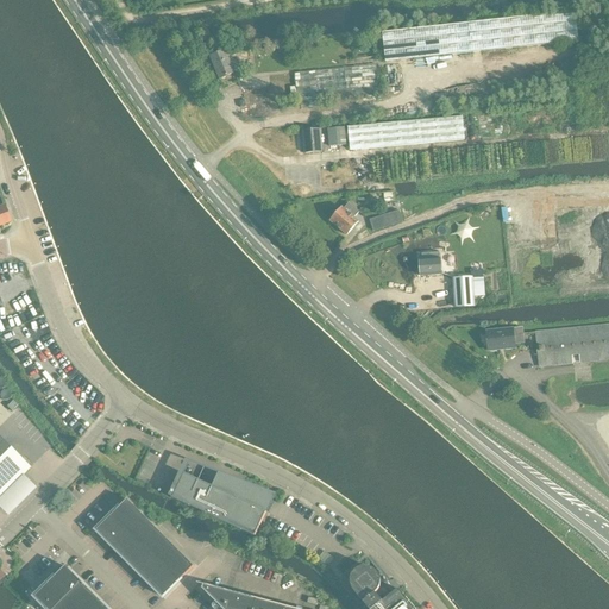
[(575,13),(383,33),(387,63),(578,42),(575,13)]
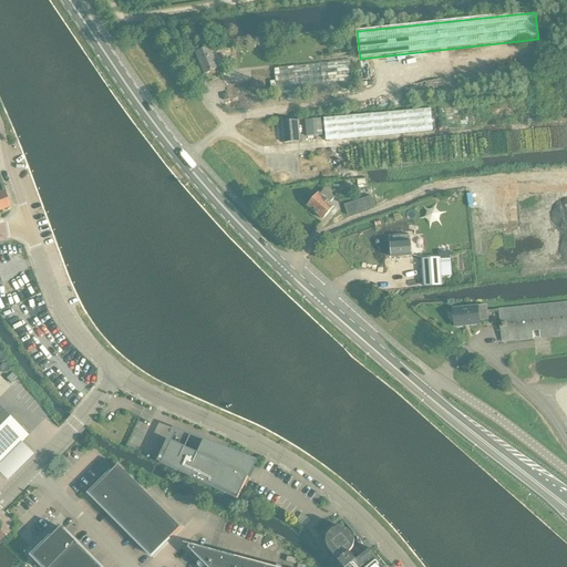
[(218,70),(212,53),(219,50),(217,45),(209,49),(209,48),(196,54),(205,75),(218,70)]
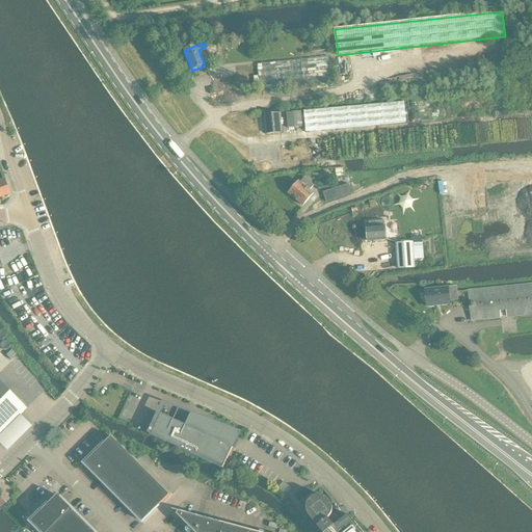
[(296,82),(297,86),(331,82),(329,57),(258,64),(260,86),(296,82)]
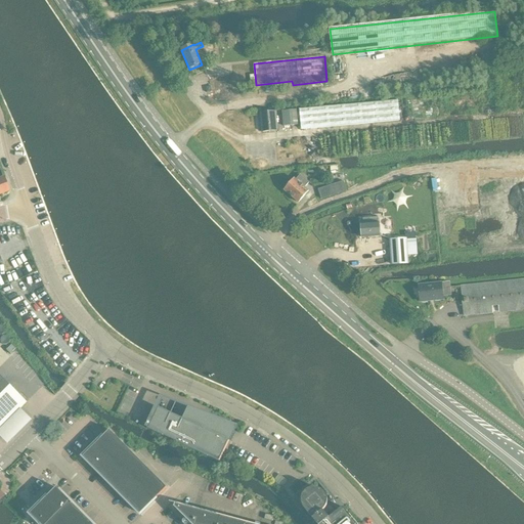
[(332,107),(298,111),(300,131),(334,128),(400,122),(398,101),(391,102),(332,107)]
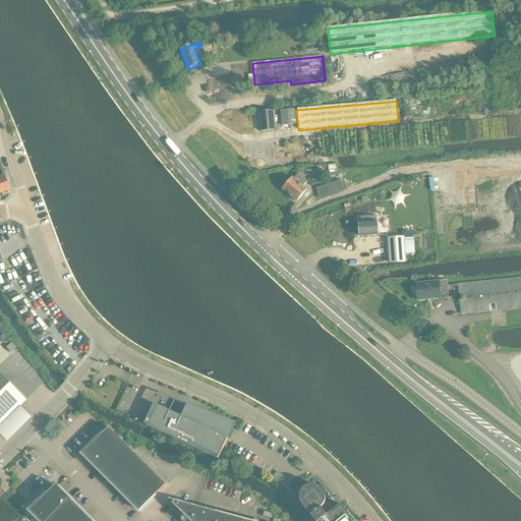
[(295,109),(281,111),(282,126),(296,124),(295,109)]
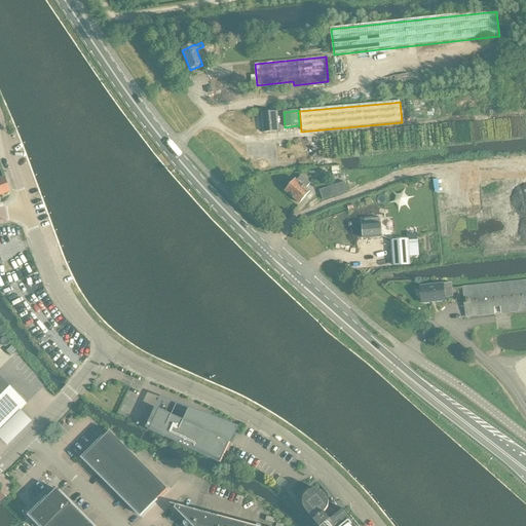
[(278,133),(276,112),(262,114),(264,134),(278,133)]
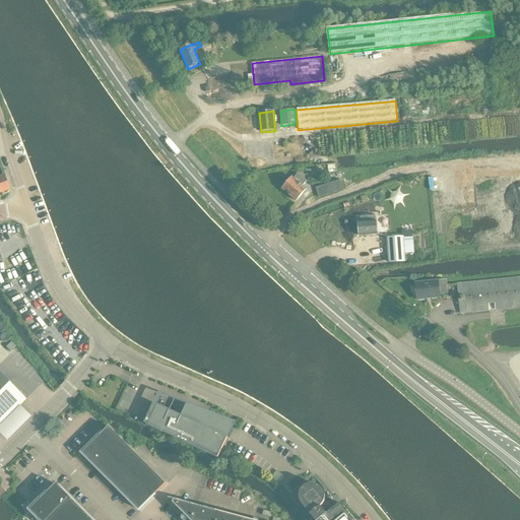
[(328,173),(336,172),(336,164),(328,165),(328,173)]
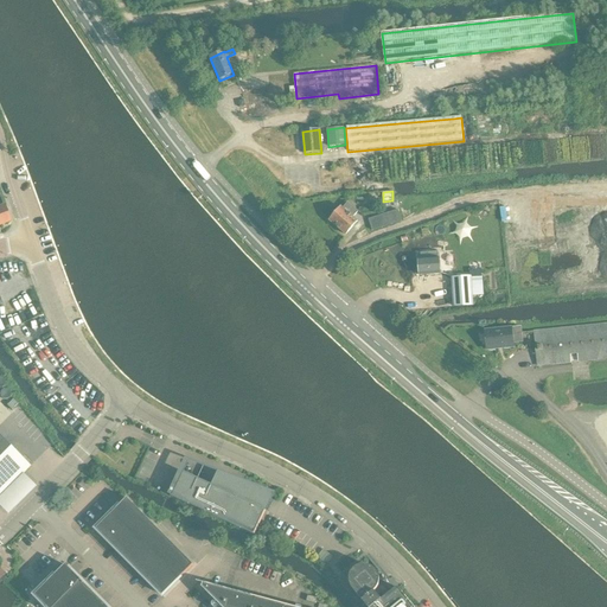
[(342,208),(330,222),(345,236),(357,222),(353,218),(358,212),(347,204),(343,210),(342,208)]
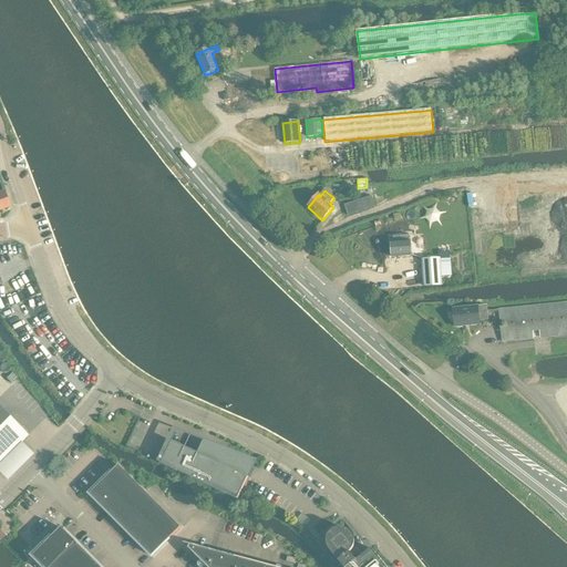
[(0,210),(9,207),(3,193),(0,194),(0,210)]
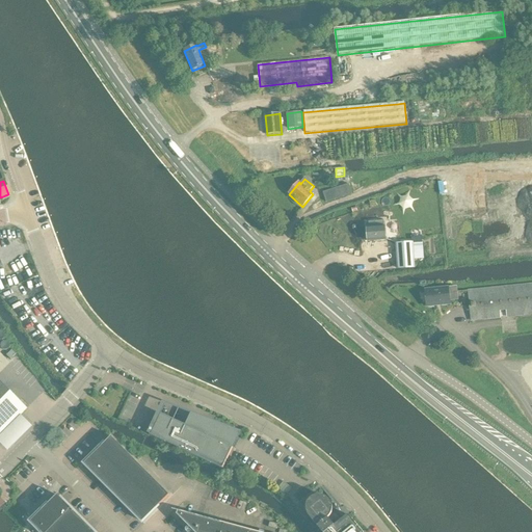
[(334,189),(337,200),(352,194),(349,185),(334,189)]
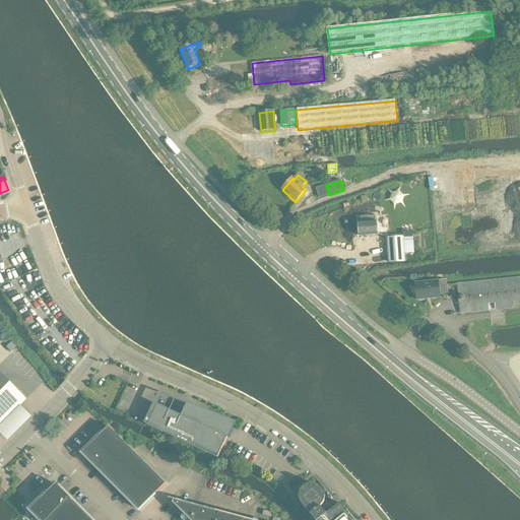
[(359,223),(360,236),(377,235),(376,222),(375,216),(360,217),(361,223),(359,223)]
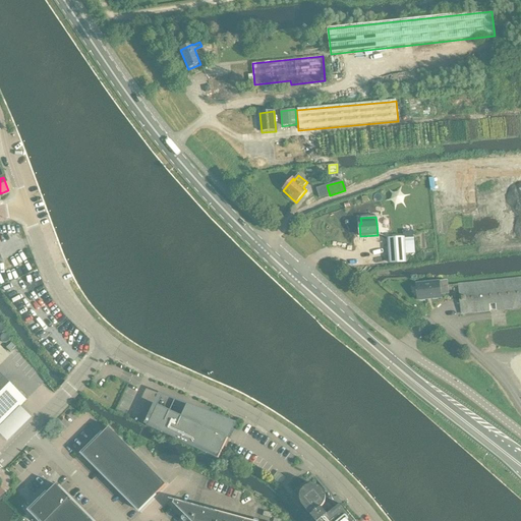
[(403,237),(387,238),(389,264),(405,263),(403,237)]
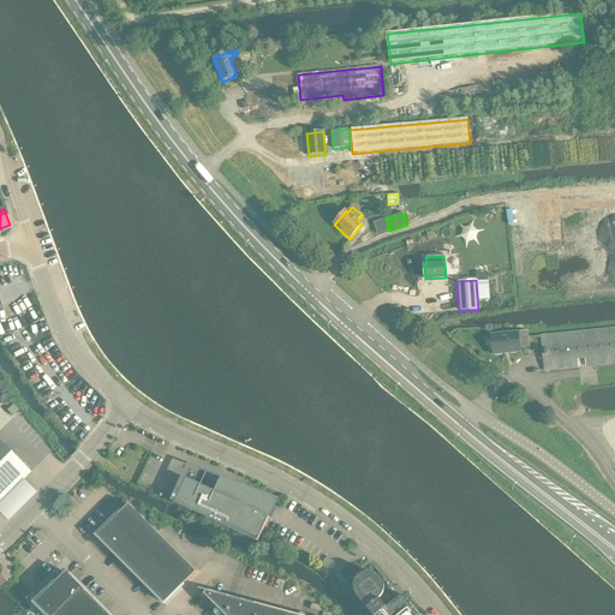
[(543,372),(614,364),(614,327),(539,335),(543,372)]
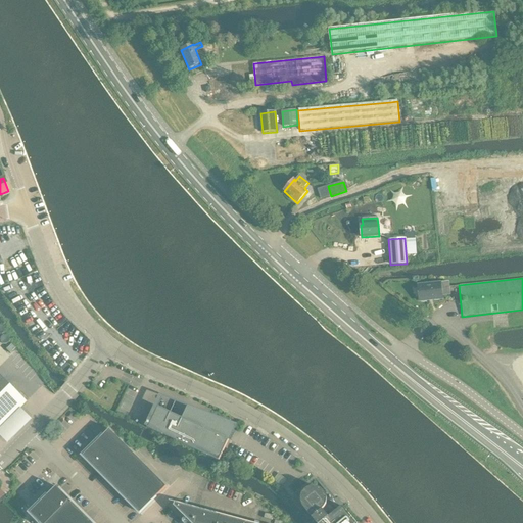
[(442,299),(441,296),(449,295),(448,283),(418,286),(420,301),(442,299)]
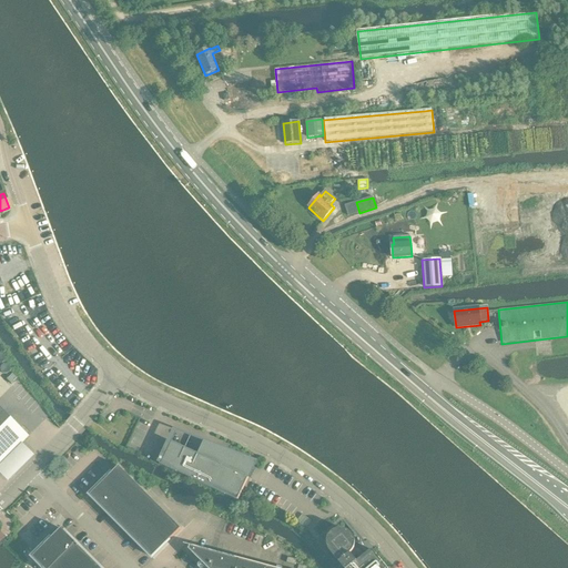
[(11,374),(6,379),(11,384),(16,378),(11,374)]
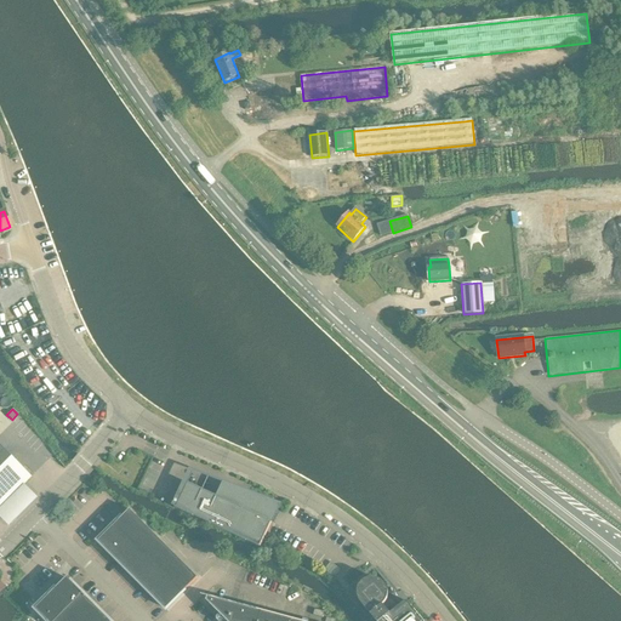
[(30,478),(0,448),(0,508),(23,485),(26,483),(30,478)]
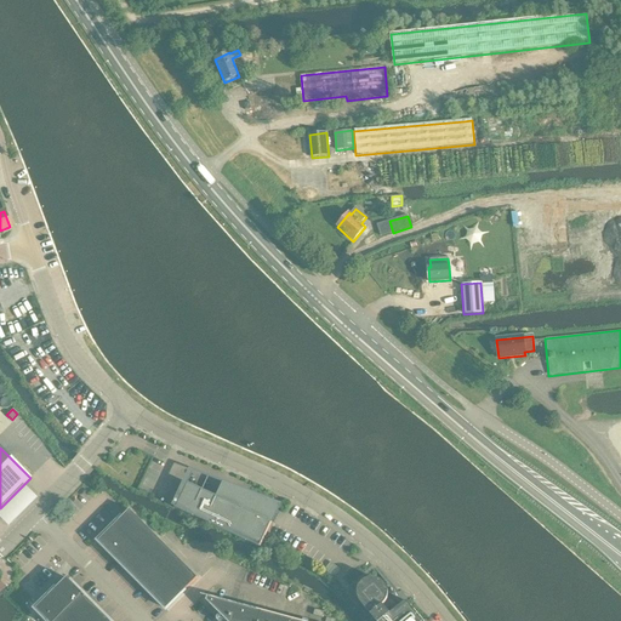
[(174,507),(175,507),(261,547),(267,533),(269,534),(283,508),(284,505),(191,468),(174,505),(174,507)]
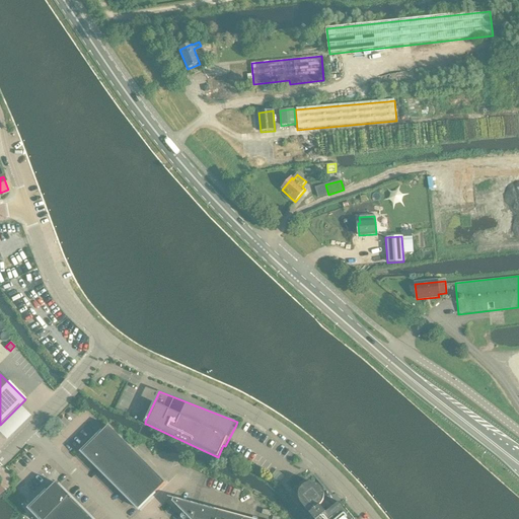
[(20,404),(0,425),(0,432),(5,437),(29,414),(20,404)]
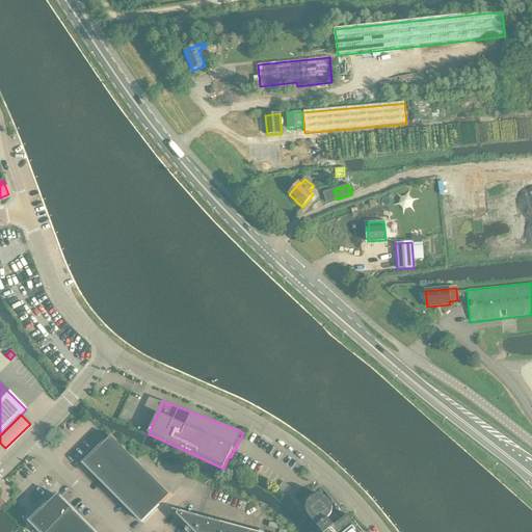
[(111,437),(84,464),(89,470),(91,468),(100,476),(126,451),(111,437)]
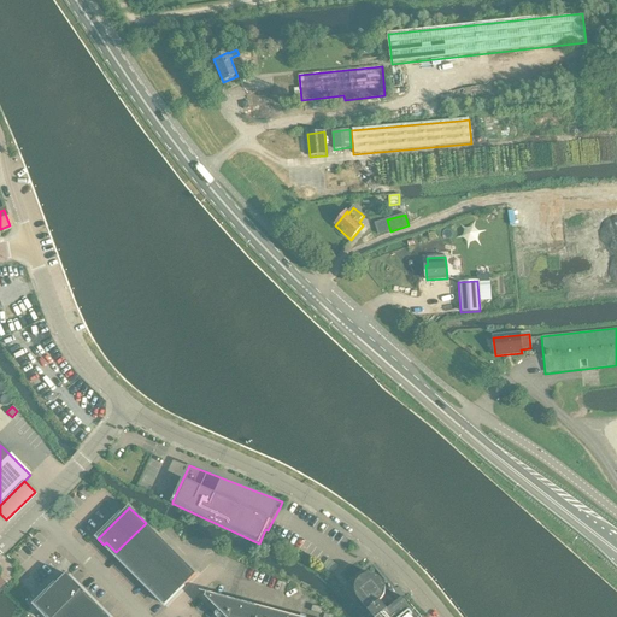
[(146,523),(116,552),(117,552),(115,554),(119,560),(122,558),(133,568),(130,570),(131,573),(163,540),(146,523)]
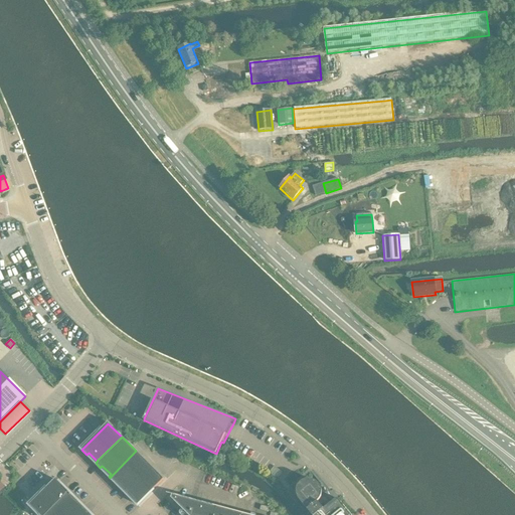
[(136,451),(110,478),(113,480),(115,478),(123,487),(121,489),(124,492),(150,466),(136,451)]
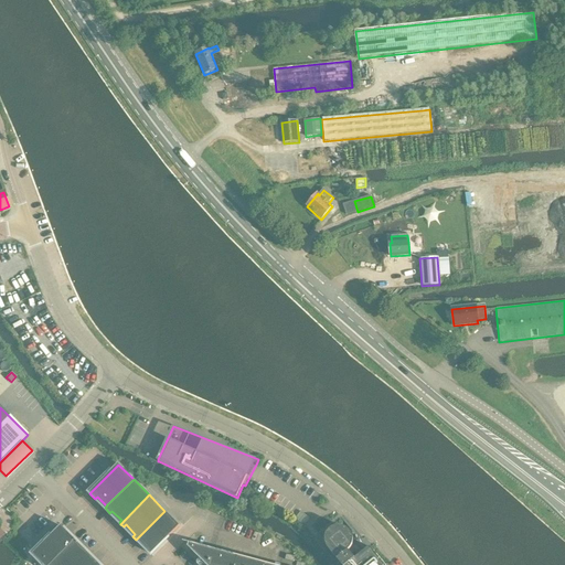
[(164,511),(136,540),(137,541),(139,539),(149,548),(147,551),(150,553),(179,525),(164,511)]
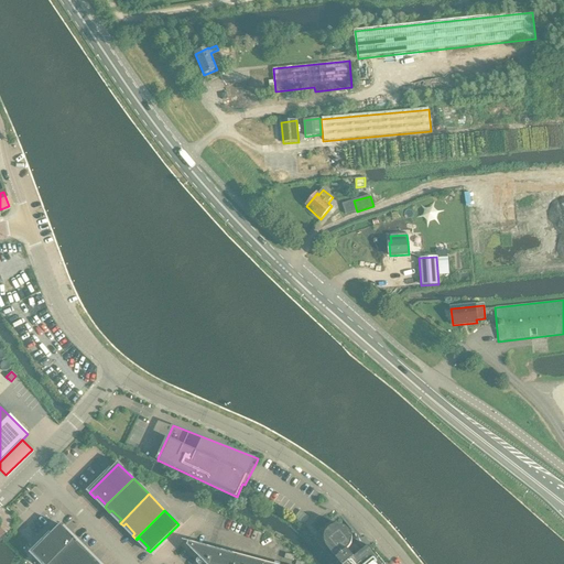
[(44,563),(49,563),(74,539),(72,537),(69,539),(62,531),(64,529),(62,525),(45,542),(46,543),(35,554),(45,563),(44,563)]
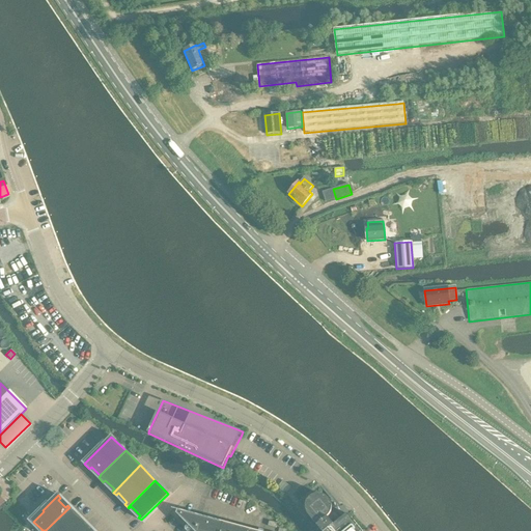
[(322,530),(362,530),(347,513),(341,519),(336,512),(330,510),(330,509),(331,507),(330,505),(330,503),(329,502),(328,500),(327,499),(325,498),(324,497),(322,497),(319,496),(317,496),(316,497),(314,497),(313,498),(311,499),(310,501),(309,502),(308,504),(308,505),(308,507),(308,509),(308,510),(309,512),(310,513),(311,515),(312,516),(314,518),(315,518),(317,519),(319,519),(320,519),(323,519),(325,521),(317,526),(322,530)]
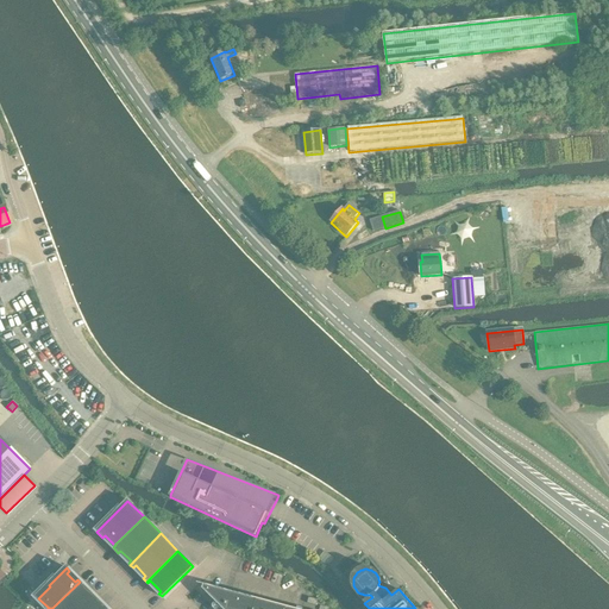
[(80,582),(52,608),(83,608),(95,597),(93,594),(90,596),(80,586),(82,584),(80,582)]
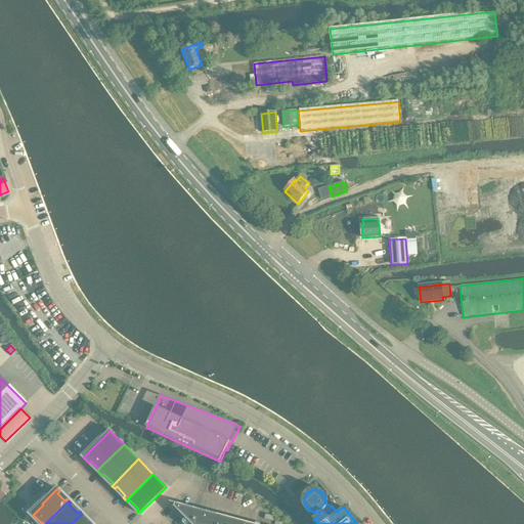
[(243,523),(177,507),(177,510),(175,508),(173,507),(186,520),(186,523),(190,523),(243,523)]
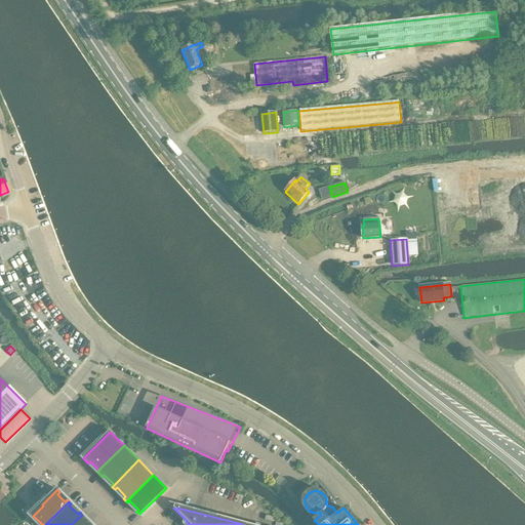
[(82,515),(72,524),(88,524),(82,519),(84,517),(82,515)]
